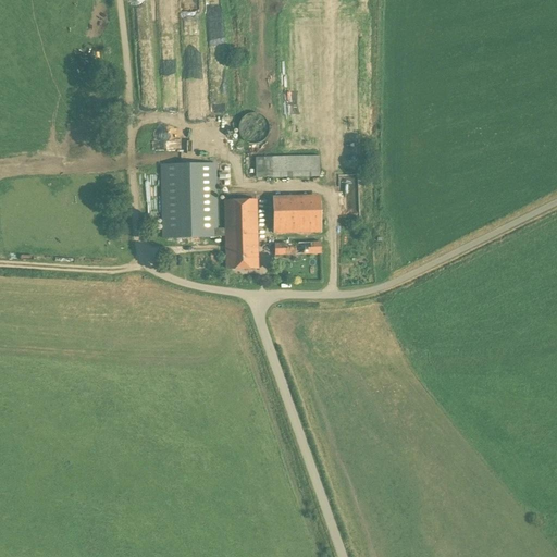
[(187,48),(198,48),(198,29),(187,31),(187,48)]
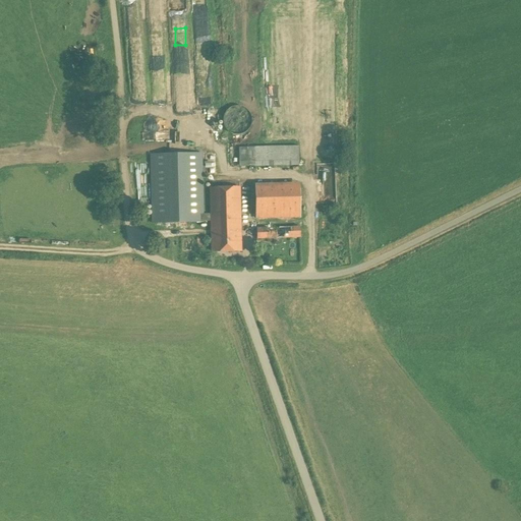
[(153,36),(153,44),(162,43),(162,35),(153,36)]
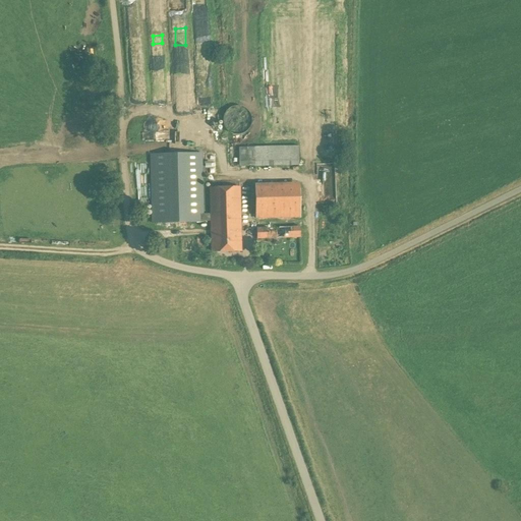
[(184,65),(184,49),(172,49),(172,65),(184,65)]
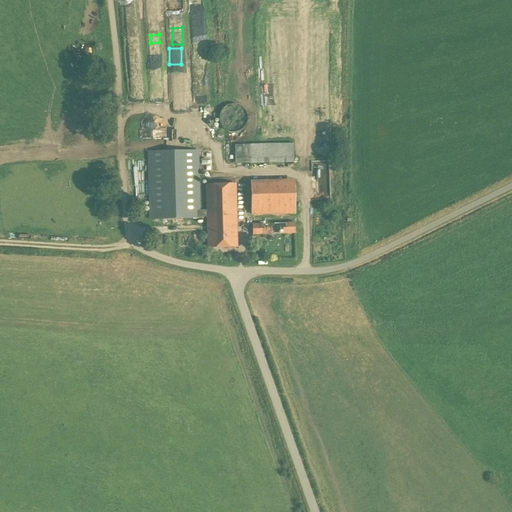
[(196,73),(197,99),(205,98),(205,73),(196,73)]
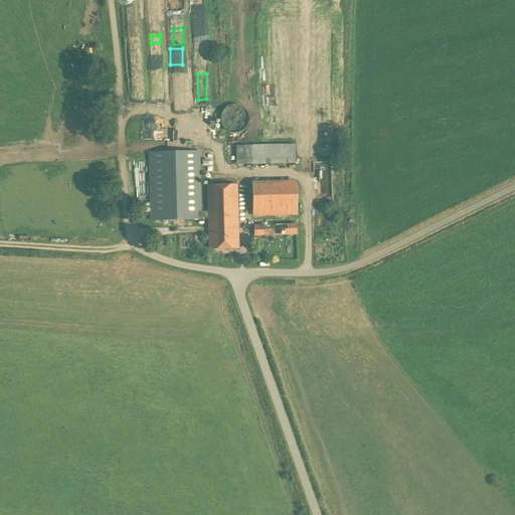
[(233,134),(237,133),(242,132),(245,129),(247,125),(248,120),(248,115),(246,111),(242,108),(238,106),(233,105),(228,106),(224,109),(221,113),(220,118),(220,122),(221,127),(224,130),(228,133),(233,134)]
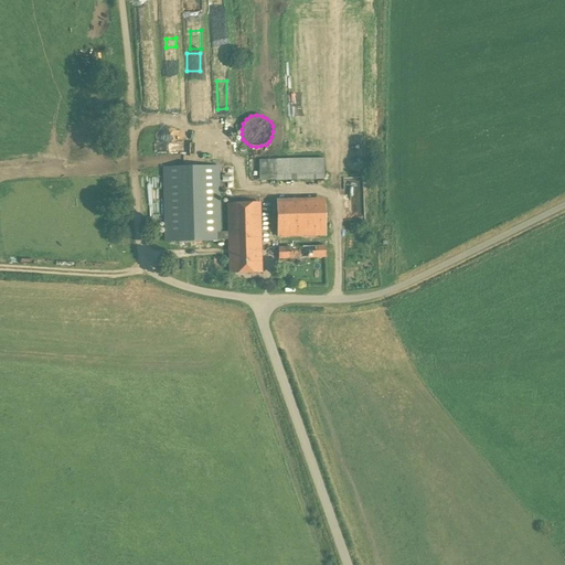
[(268,180),(275,180),(275,181),(323,180),(322,174),(322,159),(268,160),(268,176),(268,180)]
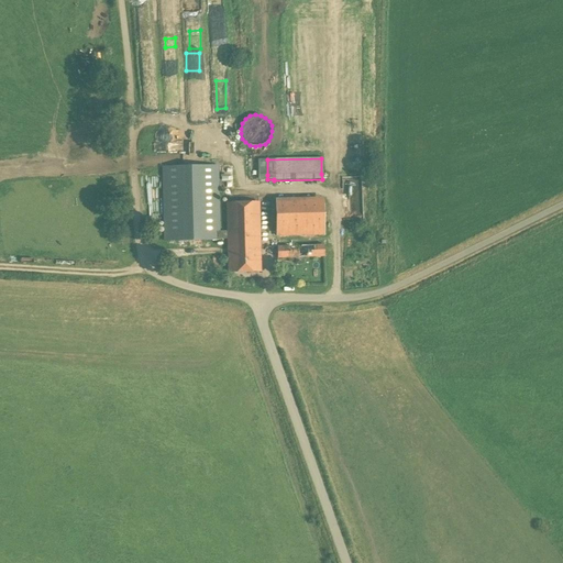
[(345,173),(352,172),(351,164),(326,168),(327,179),(345,177),(345,173)]
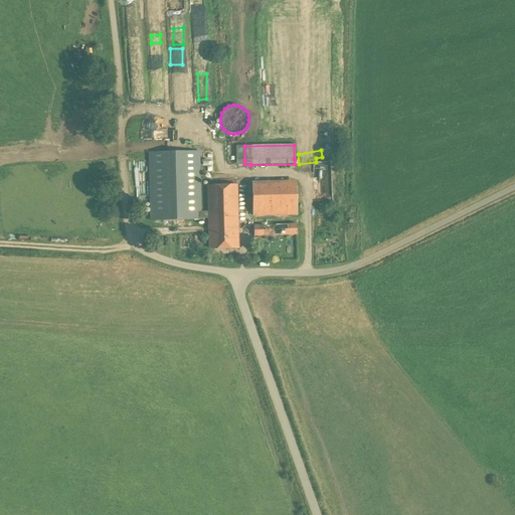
[(207,186),(207,211),(201,212),(199,151),(147,153),(149,221),(197,220),(197,219),(200,219),(200,218),(207,218),(207,226),(207,232),(208,232),(209,248),(236,247),(236,232),(237,232),(236,186),(207,186)]
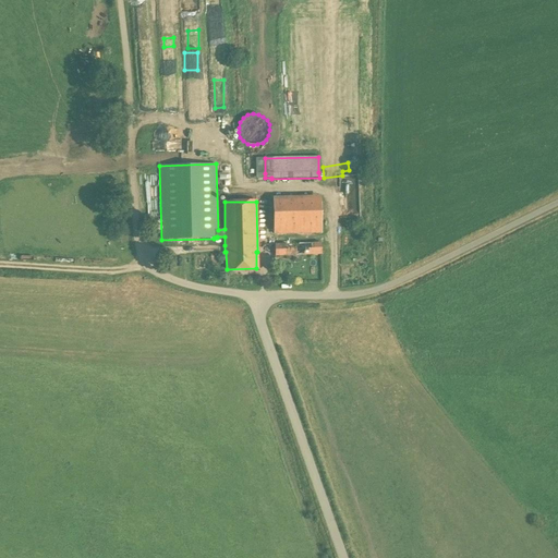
[(273,234),(322,233),(320,195),(273,196),(273,234)]
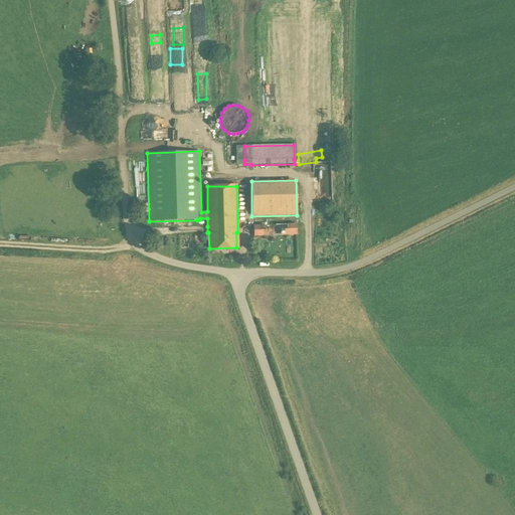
[(296,223),(252,224),(253,236),(289,235),(296,234),(296,223)]
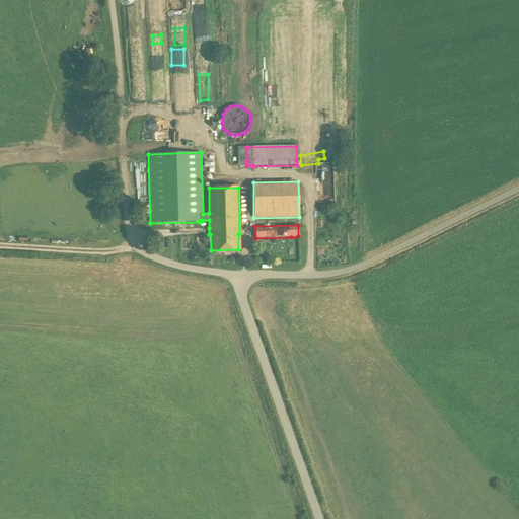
All buildings are outlined.
